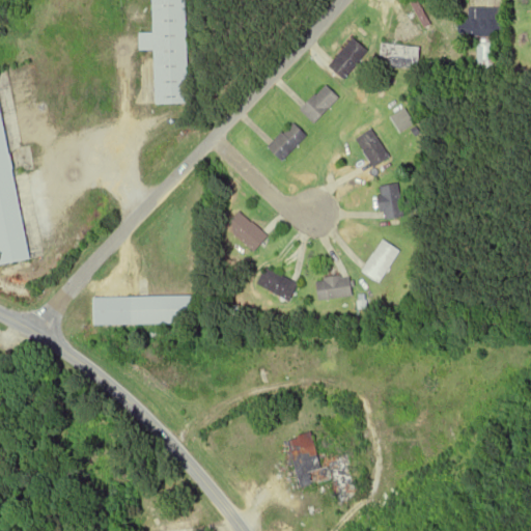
[(155,49),(156,104),(189,103),(187,0),(152,0),(154,32),(140,32),(140,50),(155,49)]
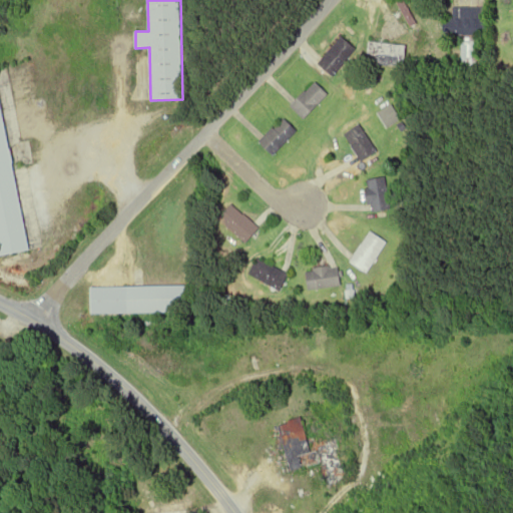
[(443,35),(488,35),(488,6),(454,6),(454,17),(443,17),(443,35)]
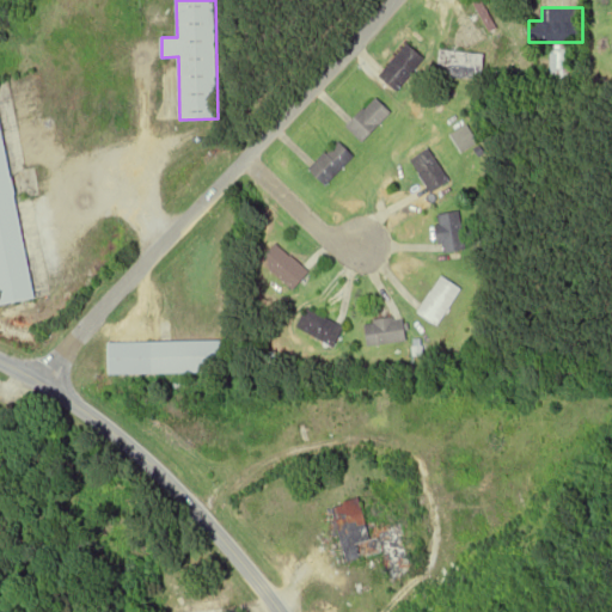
[(395,91),(426,60),(409,43),(378,74),(395,91)]
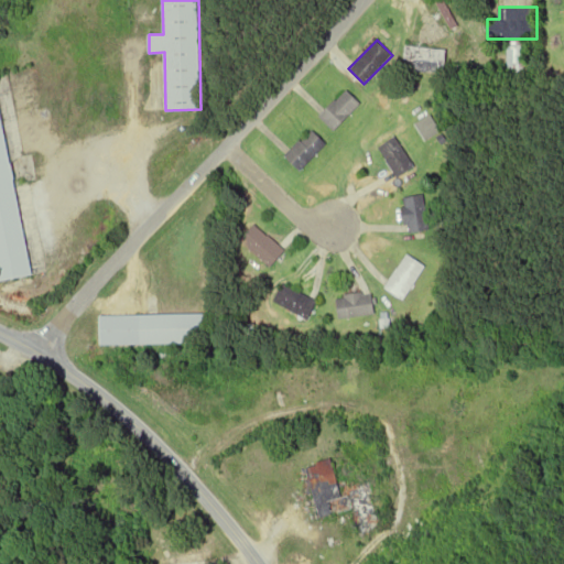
[(508,74),(524,74),(524,43),(508,43),(508,74)]
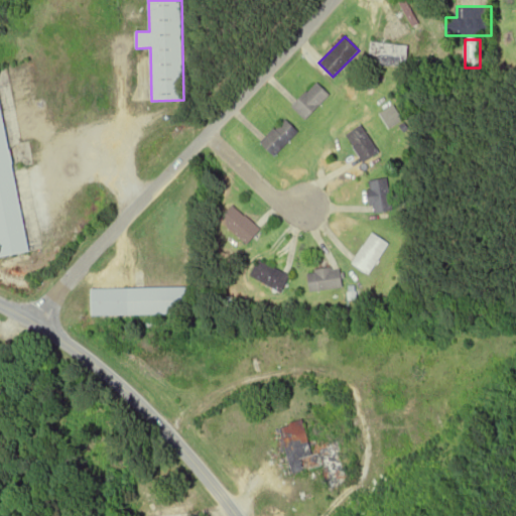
[(409,44),(371,40),(369,67),(407,70),(409,44)]
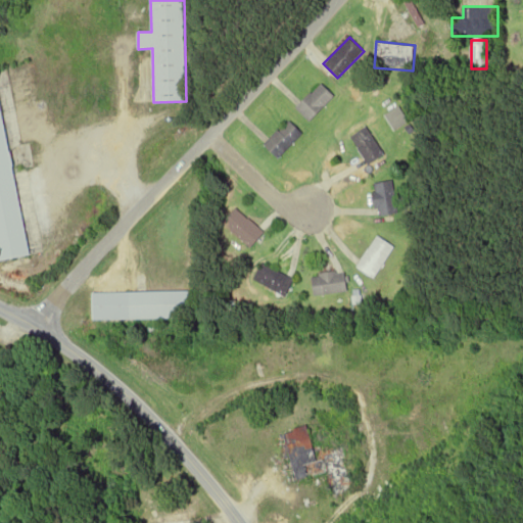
[(310,122),(335,97),(321,83),(296,107),(310,122)]
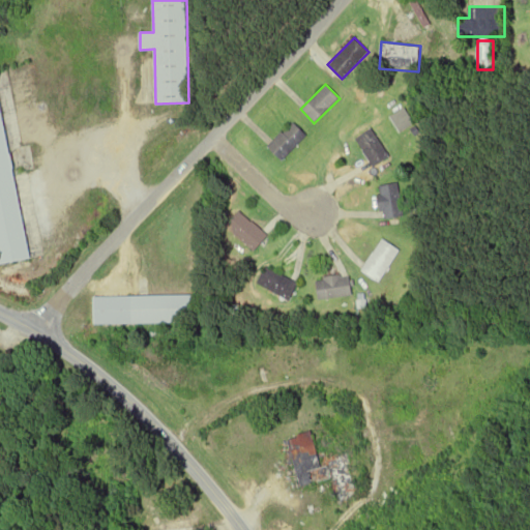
[(0,263),(28,259),(0,87),(0,263)]
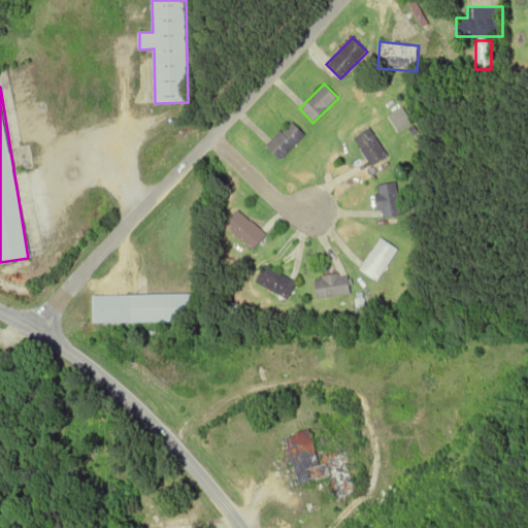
[(389,117),(399,132),(413,124),(402,108),(389,117)]
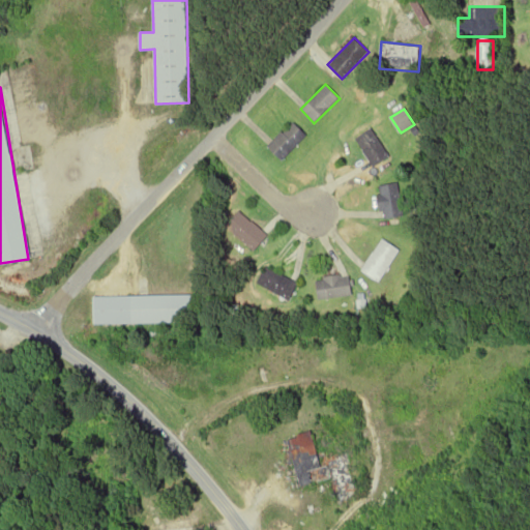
[(269,147),(283,160),(307,135),(294,121),(269,147)]
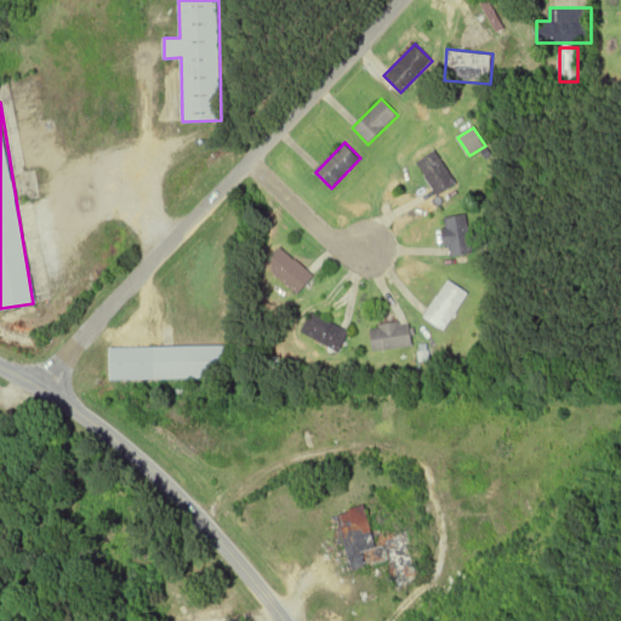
[(456,186),(438,151),(419,161),(437,195),(456,186)]
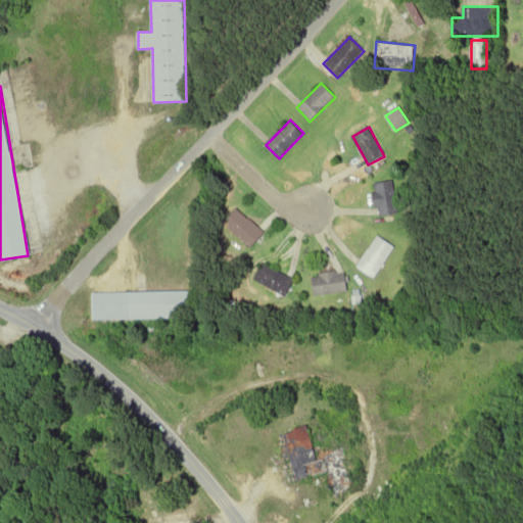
[(376,215),(396,215),(395,182),(375,182),(376,215)]
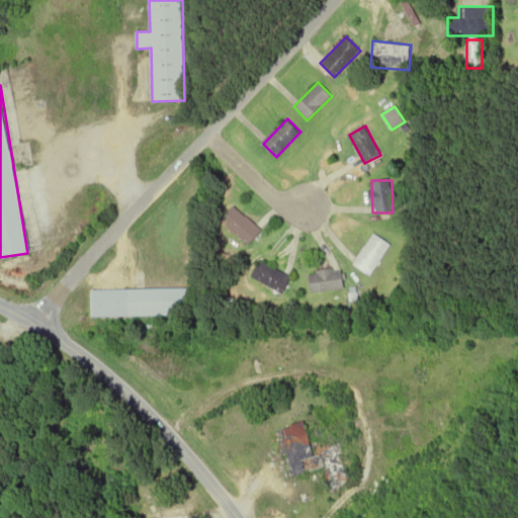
[(247,246),(261,231),(236,205),(222,220),(247,246)]
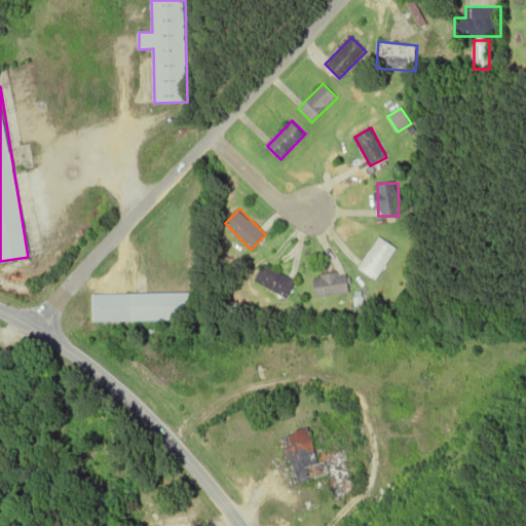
[(398,248),(380,236),(359,267),(376,279),(398,248)]
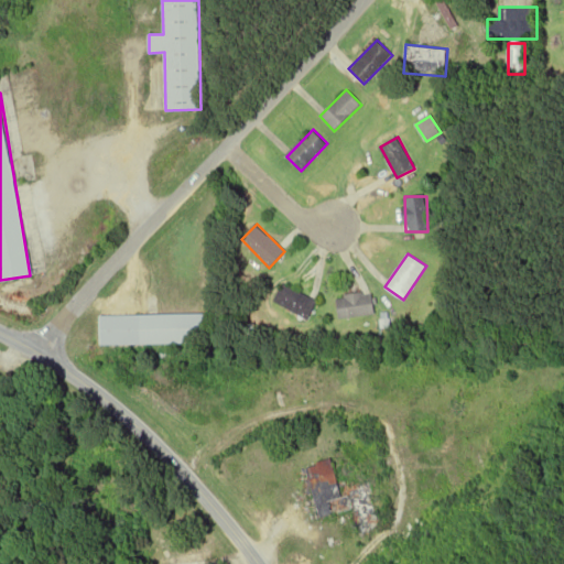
[(317,301),(283,283),(274,302),(308,320),(317,301)]
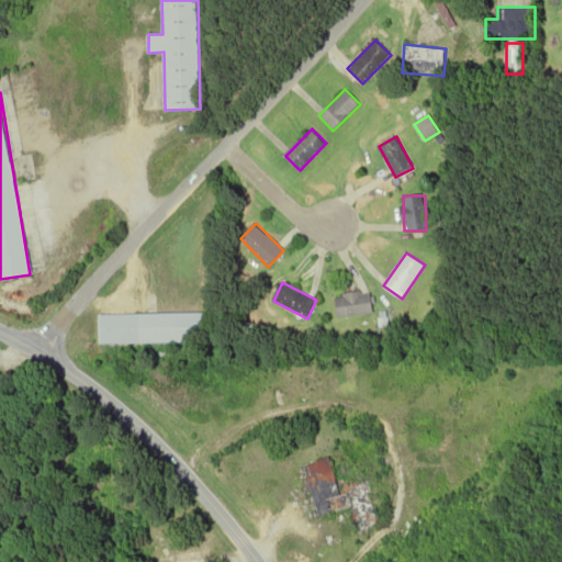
[(338,317),(373,313),(371,291),(336,294),(338,317)]
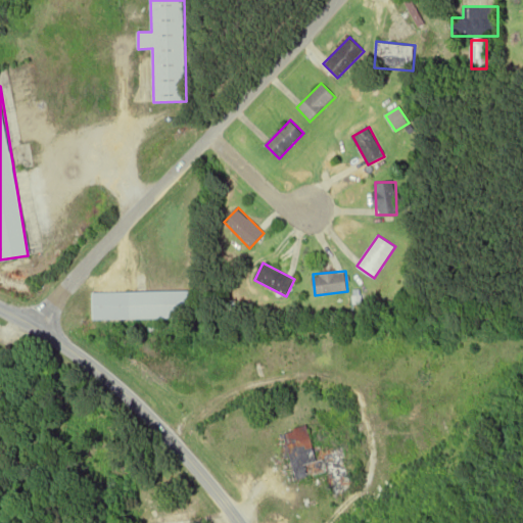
[(184,319),(183,304),(192,304),(192,291),(93,292),(93,320),(184,319)]
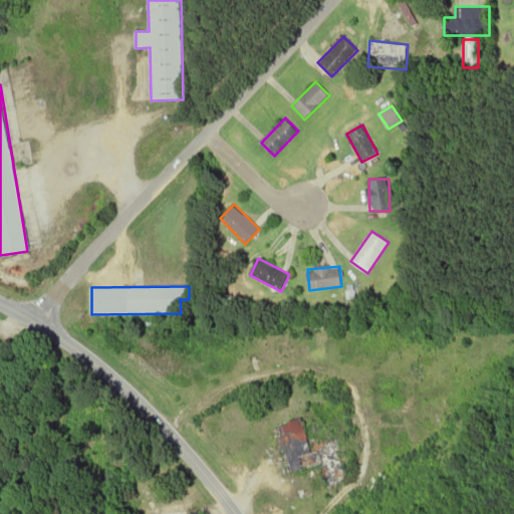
[(279,427),(292,473),(322,465),(326,482),(347,477),(336,438),(311,445),(304,420),(279,427)]
